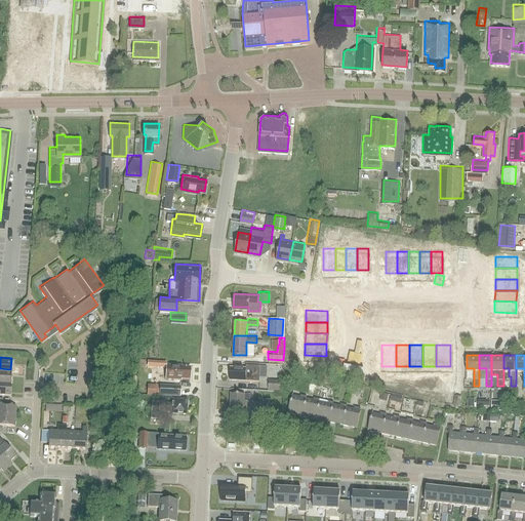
[(190,375),(190,364),(185,363),(185,361),(169,361),(169,358),(159,358),(159,363),(165,363),(165,375),(174,375),(175,378),(178,378),(179,375),(190,375)]
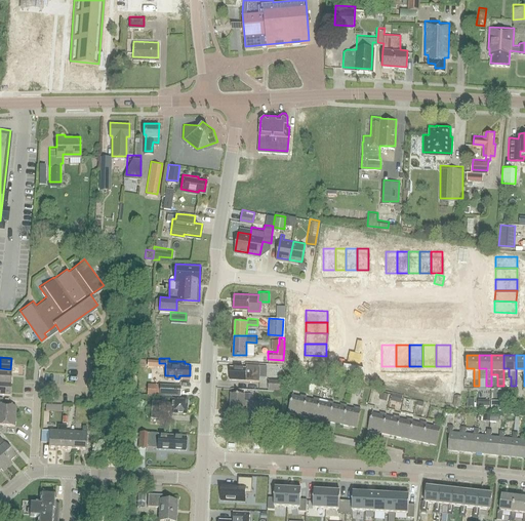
[(245,365),(231,364),(230,376),(259,377),(259,363),(245,362),(245,365)]
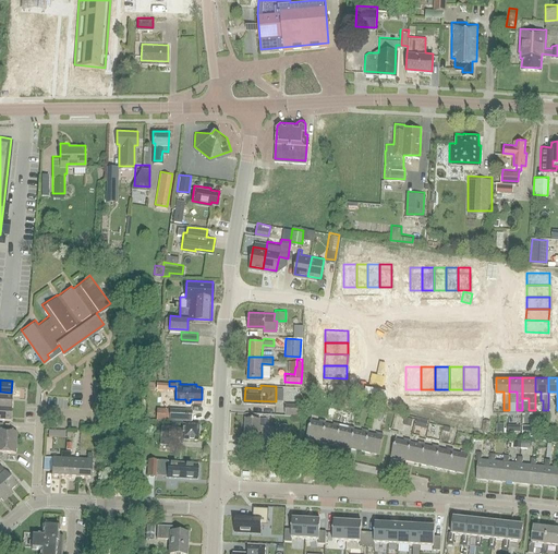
[(0,404),(11,405),(11,393),(0,392),(0,404)]
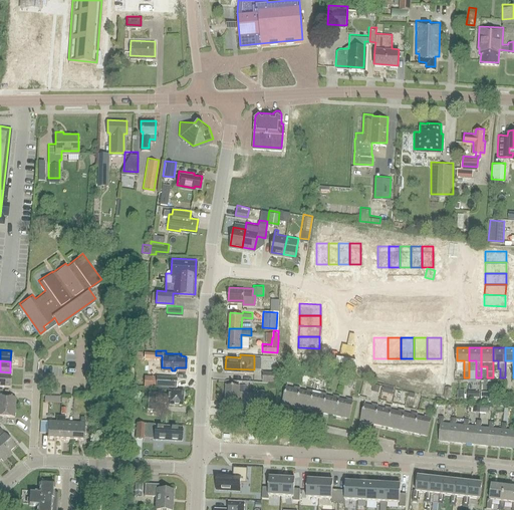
[(276,379),(276,370),(263,370),(263,379),(276,379)]
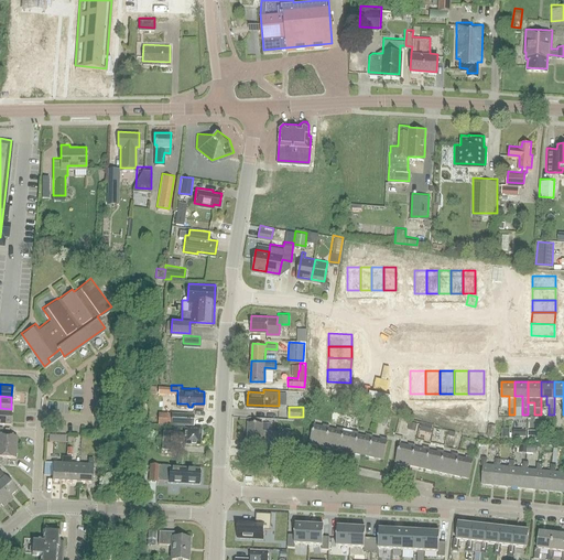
[(0,420),(10,421),(11,409),(0,408),(0,420)]
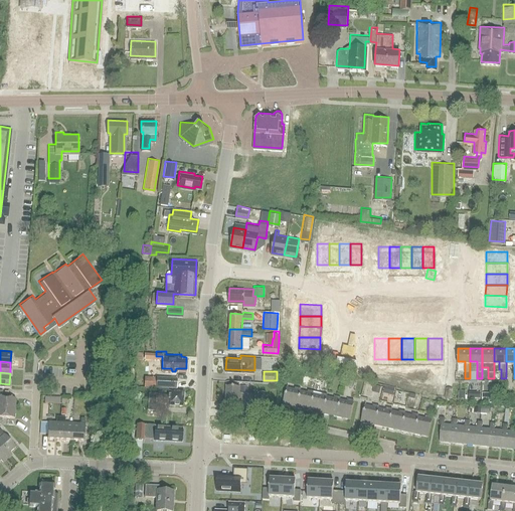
[(144,384),(158,384),(169,385),(176,385),(177,375),(144,374),(144,384)]
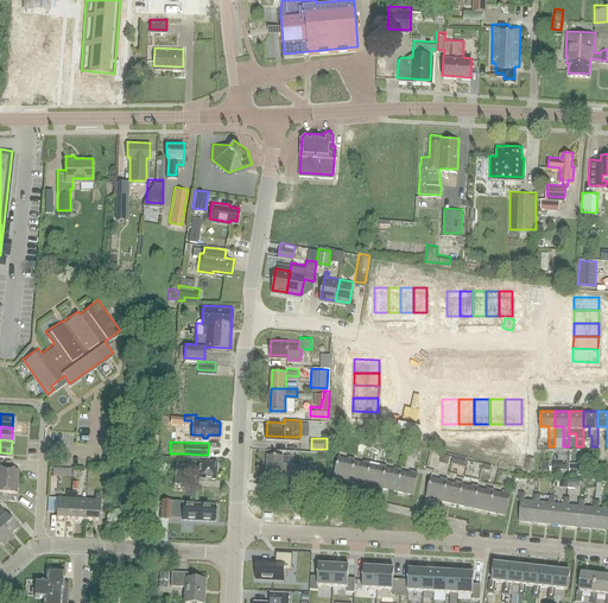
[(304,470),(304,461),(297,461),(297,462),(286,461),(287,459),(284,459),(284,452),(267,451),(267,471),(286,473),(286,470),(304,470)]
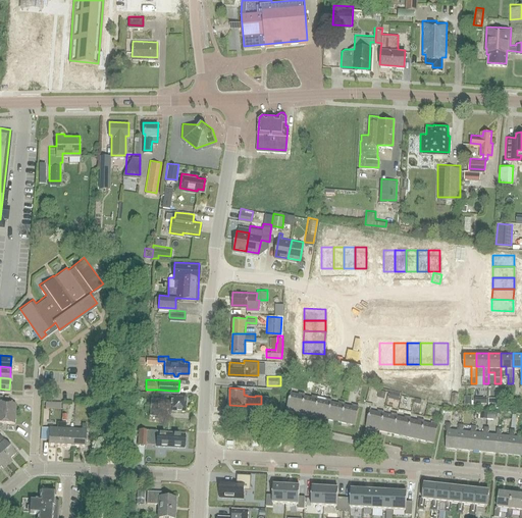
[(171,391),(160,390),(159,396),(151,395),(150,412),(160,413),(160,405),(170,405),(170,407),(186,408),(186,393),(171,393),(171,391)]
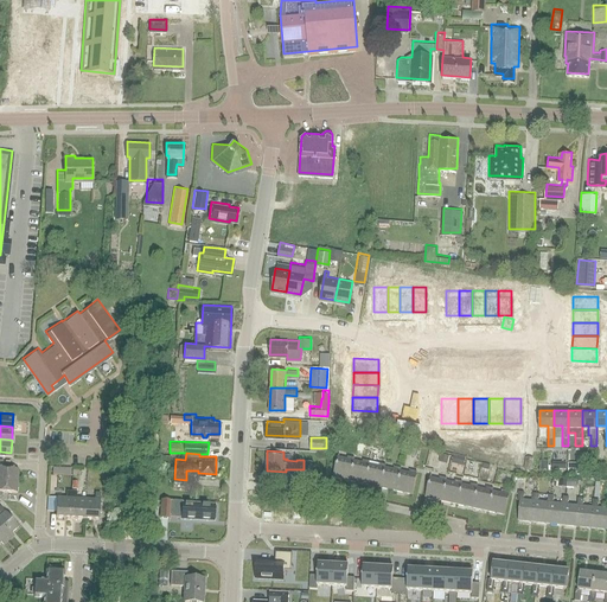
[(349,476),(353,456),(355,454),(347,453),(347,455),(338,453),(334,473),(349,476)]
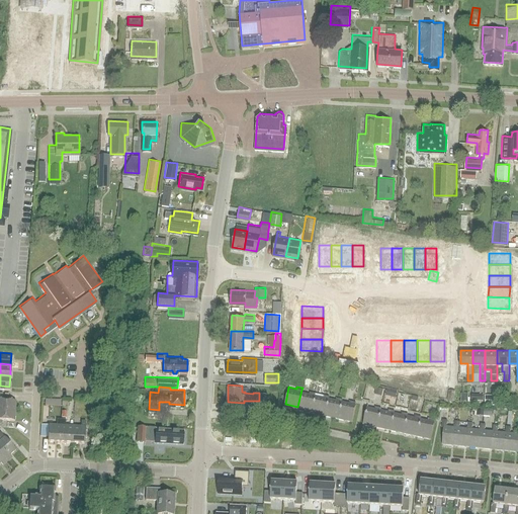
[(310,392),(301,390),(297,407),(312,410),(316,393),(316,391),(310,390),(310,392)]
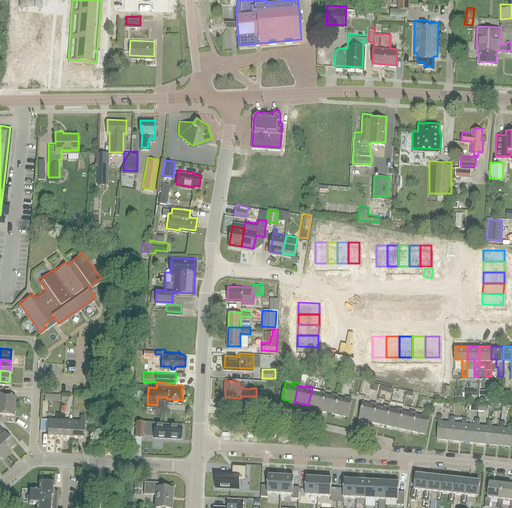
[(479,387),(479,397),(491,398),(491,388),(479,387)]
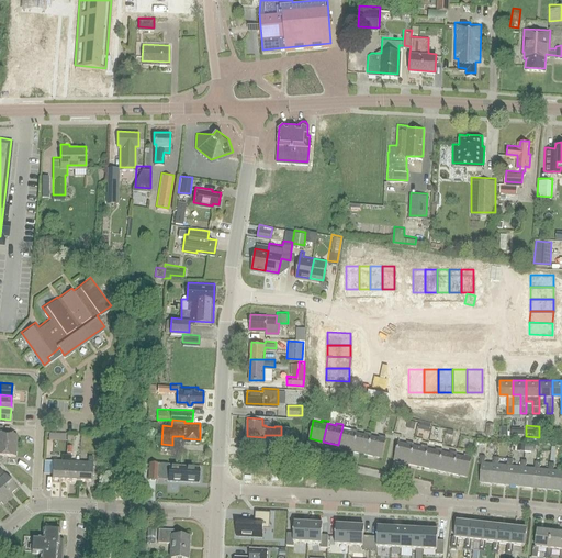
[(343,426),(338,445),(352,448),(357,430),(357,427),(351,426),(350,428),(343,426)]
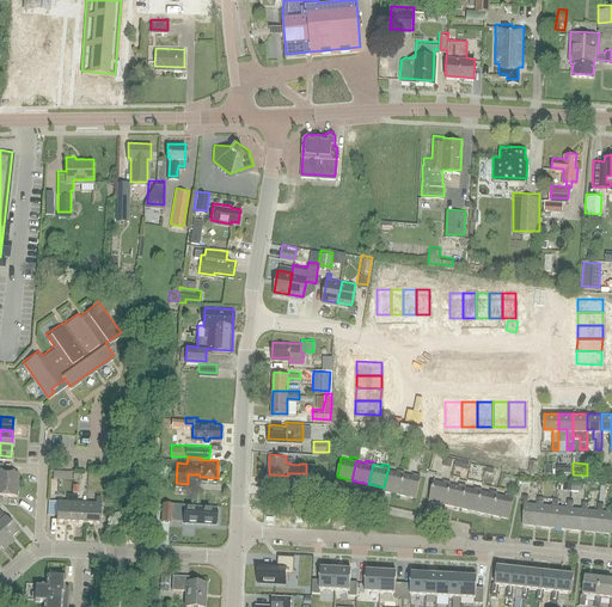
[(397,470),(389,467),(384,488),(399,491),(404,471),(404,468),(398,466),(397,470)]
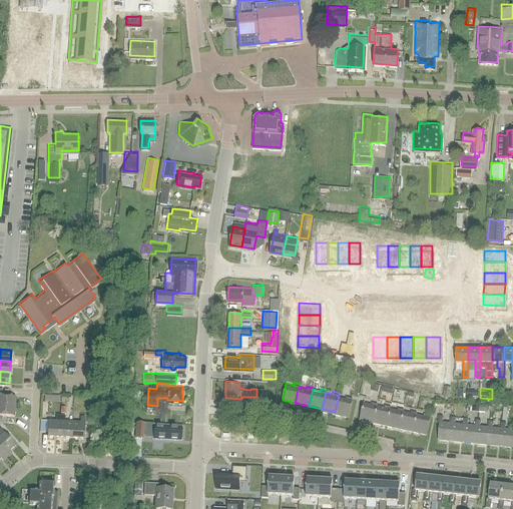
[(0,402),(15,403),(15,393),(0,392),(0,402)]
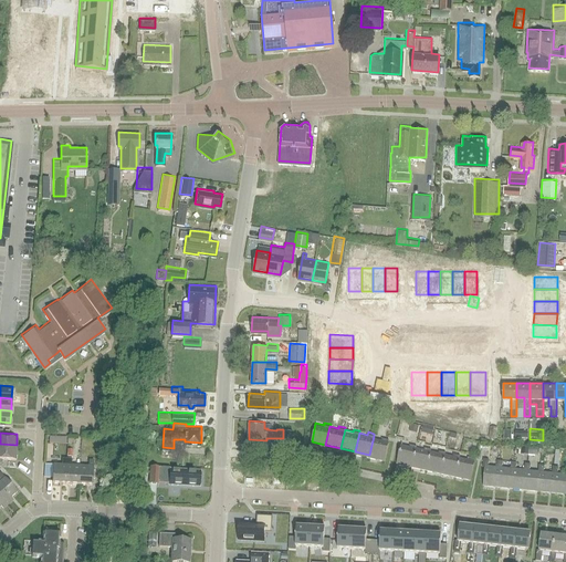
[(374,436),(369,455),(384,458),(388,439),(389,437),(383,435),(381,438),(374,436)]
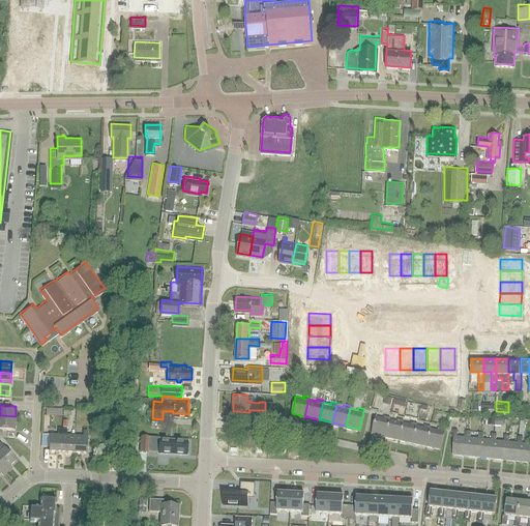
[(385,434),(389,416),(390,414),(384,413),(383,415),(376,414),(372,431),(385,434)]
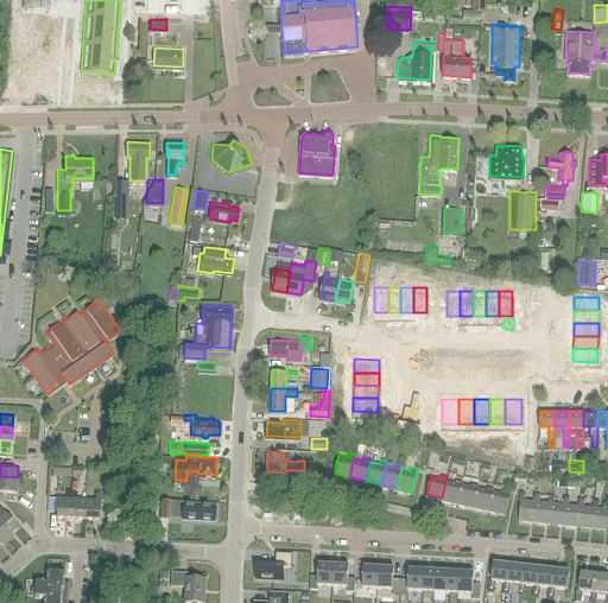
[(18,477),(0,476),(0,488),(17,489),(18,477)]
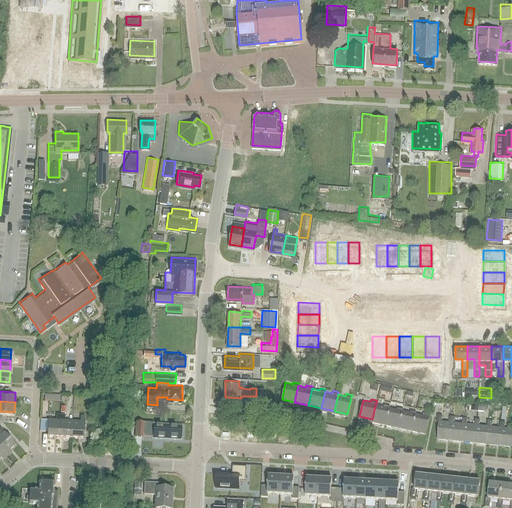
[(384,404),(376,402),(372,419),(386,422),(390,406),(390,403),(384,402),(384,404)]
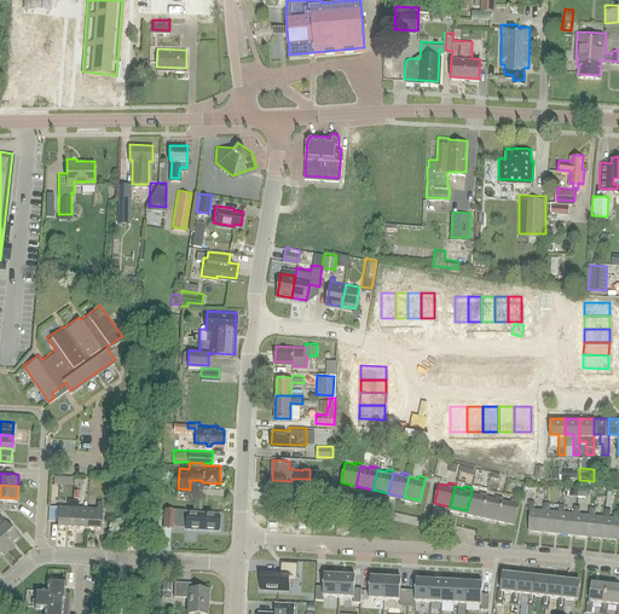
[(480,492),(472,491),(467,510),(482,514),(487,493),(487,491),(480,488),(480,492)]
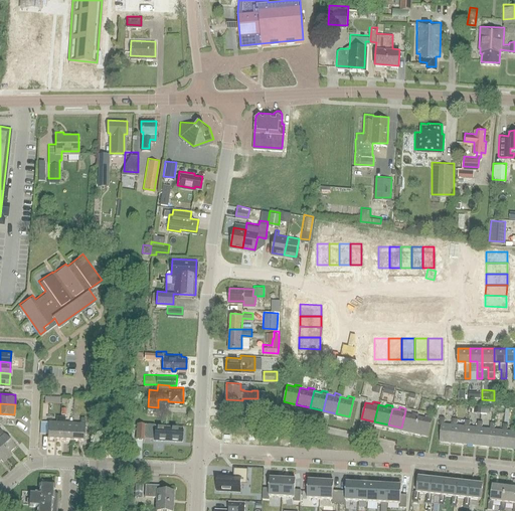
[(412,412),(405,410),(401,428),(414,431),(418,413),(418,411),(412,409),(412,412)]
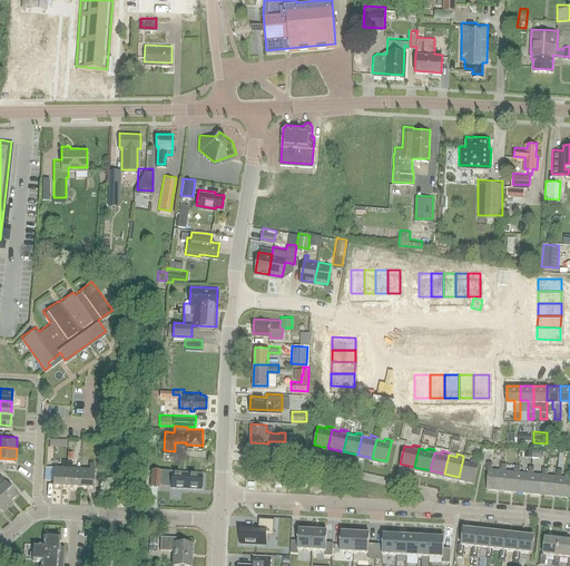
[(471,460),(463,458),(459,477),(473,480),(478,461),(479,459),(471,457),(471,460)]
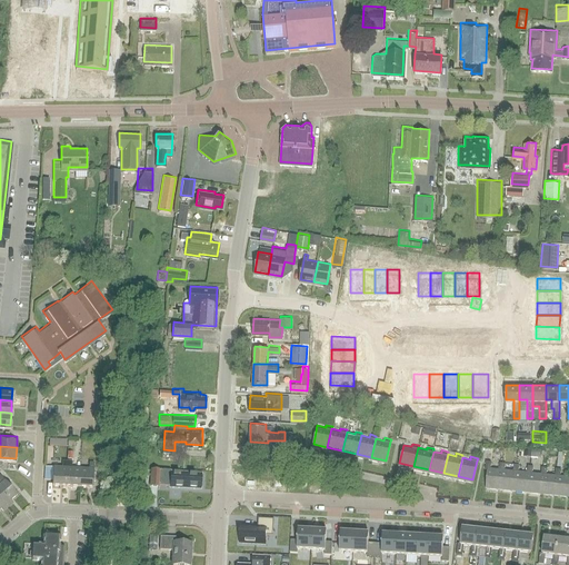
[(66,483),(67,457),(62,457),(61,464),(52,463),(51,482),(66,483)]
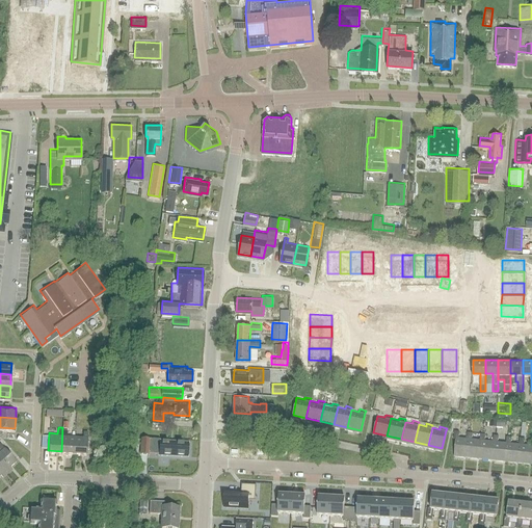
[(62,427),(61,451),(74,452),(75,434),(67,433),(67,427),(62,427)]
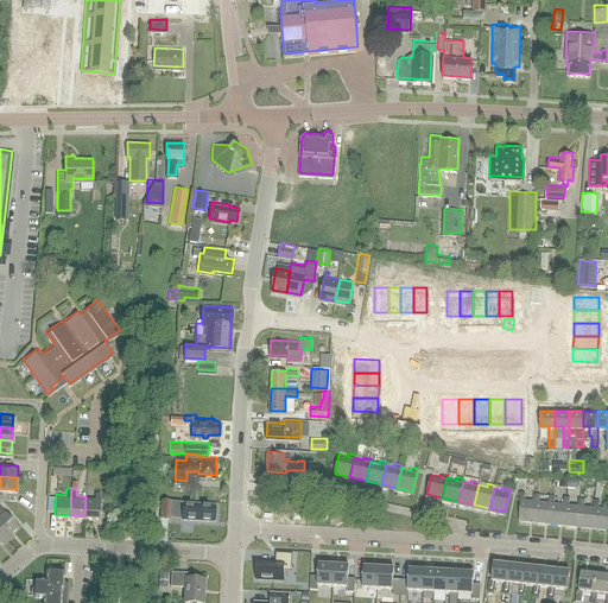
[(94,496),(86,496),(84,516),(99,516),(100,489),(95,489),(94,496)]
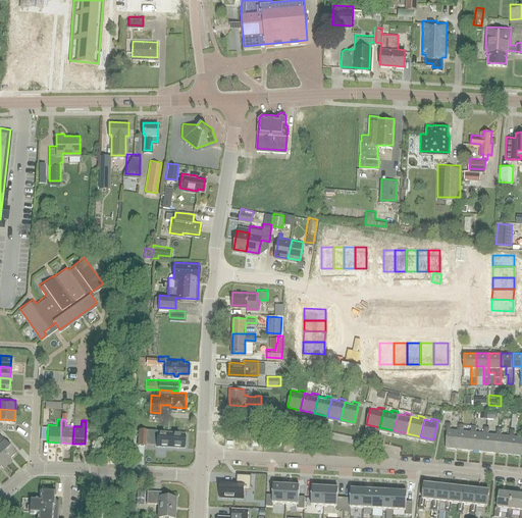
[(457,446),(458,427),(451,426),(451,420),(447,420),(446,427),(448,427),(446,445),(457,446)]
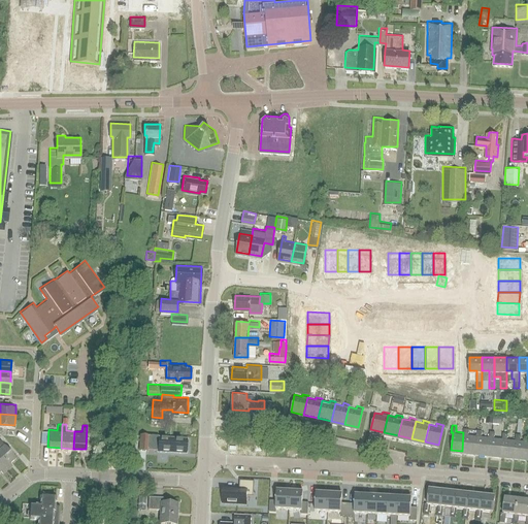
[(464,426),(463,432),(462,451),(474,452),(476,434),(468,433),(469,427),(464,426)]
